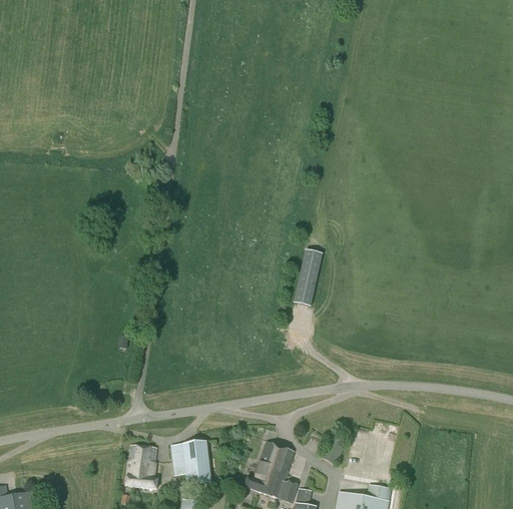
[(311,304),(323,250),(305,246),(293,300),(311,304)]
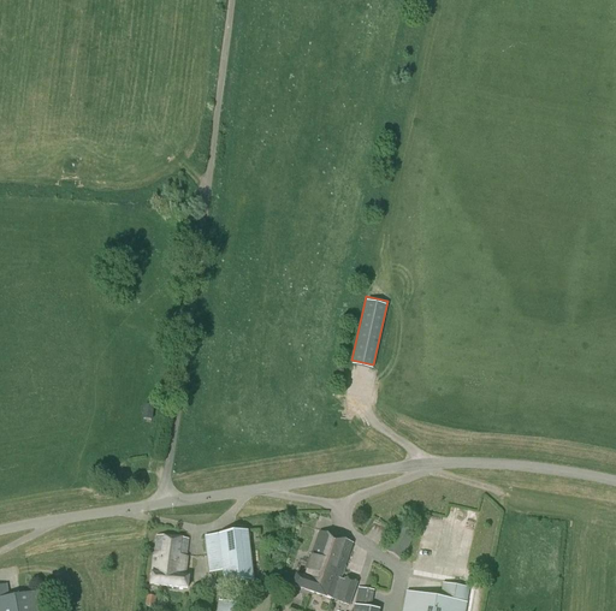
[(152,416),(154,402),(144,401),(143,415),(152,416)]
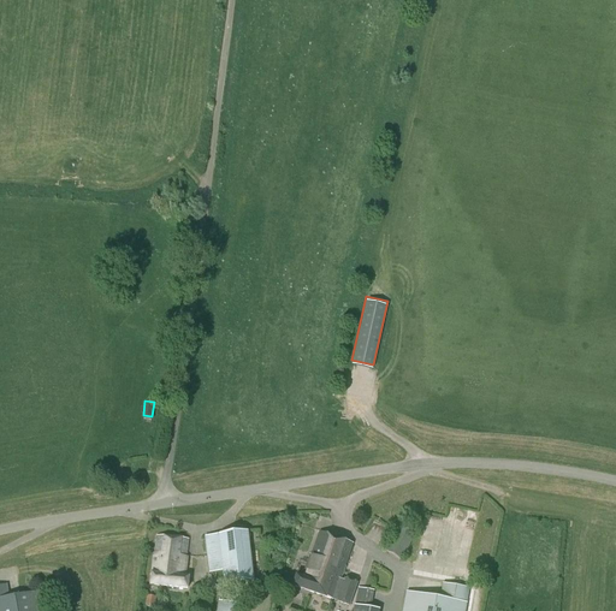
[(400,556),(415,531),(400,521),(385,546),(400,556)]
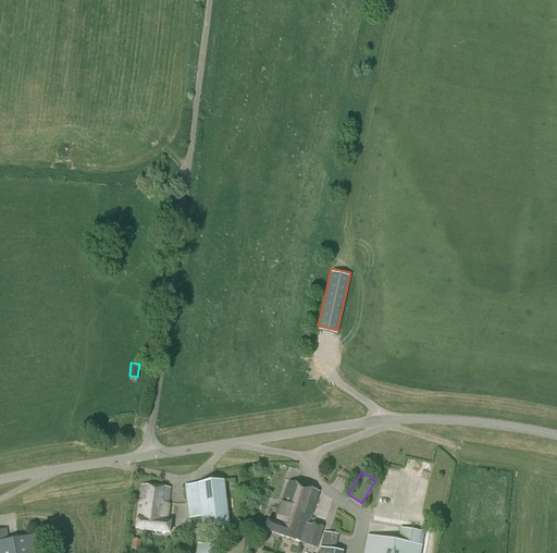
[(202,525),(230,521),(224,477),(197,480),(202,525)]
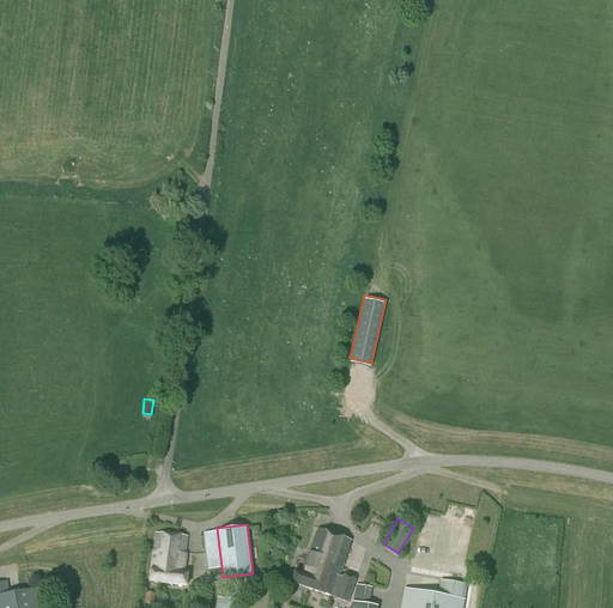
[(338,576),(351,537),(317,526),(302,572),(296,570),(292,581),(332,594),(347,600),(354,577),(344,573),(343,578),(338,576)]
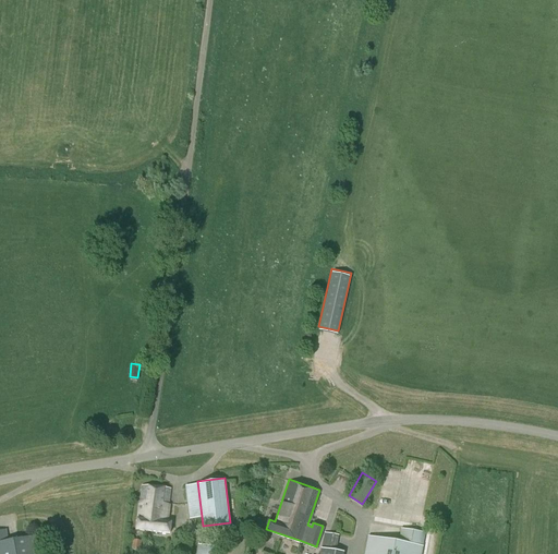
[(170,531),(171,520),(168,520),(169,502),(171,485),(142,482),(138,516),(137,516),(136,527),(170,531)]
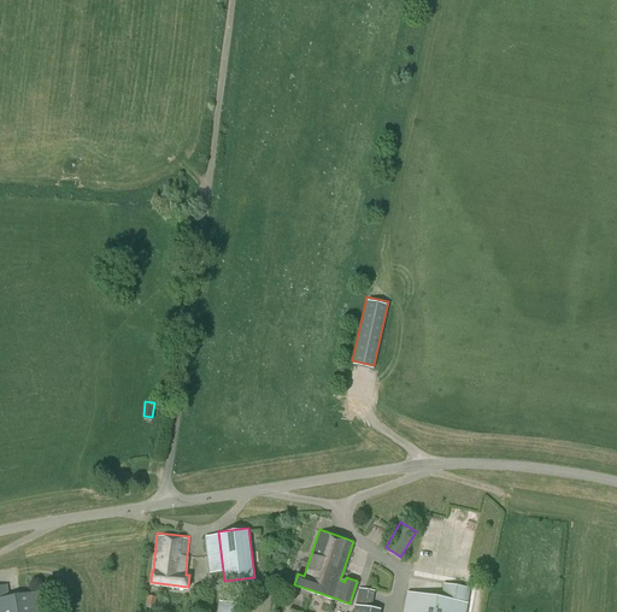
[(0,611),(48,611),(45,587),(10,593),(7,581),(0,581),(0,611)]
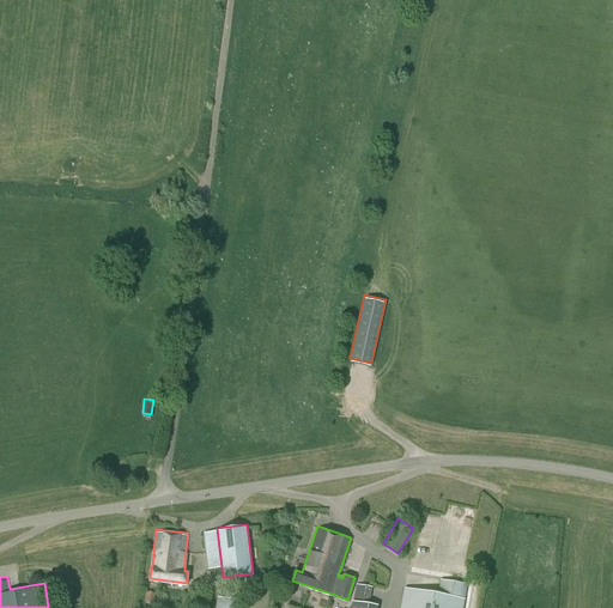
[(462,607),(467,582),(441,577),(438,591),(405,585),(400,607),(462,607)]
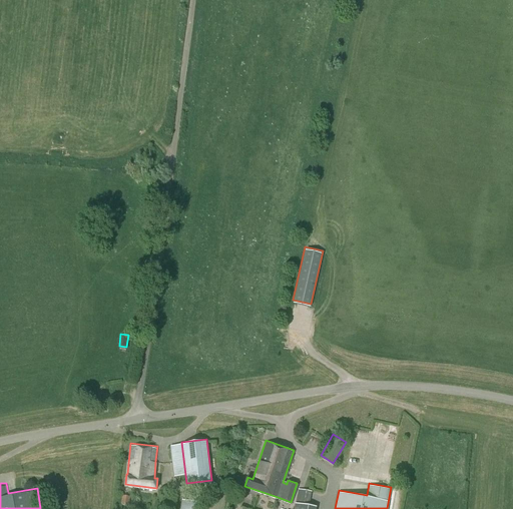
[(130,494),(122,492),(120,501),(128,503),(130,494)]
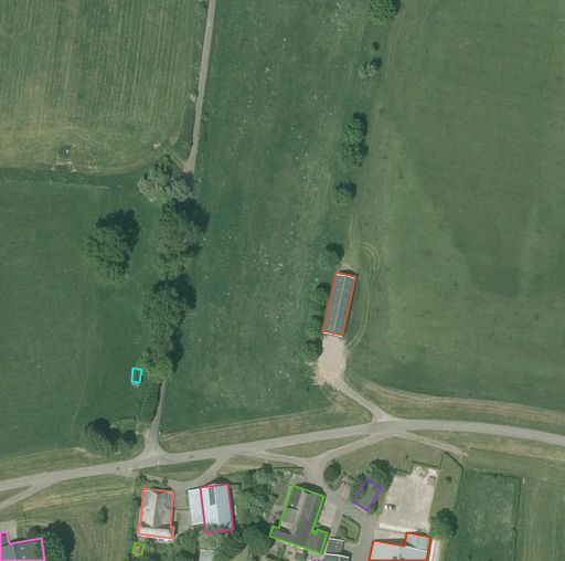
[(221,560),(222,550),(201,547),(198,560),(221,560)]
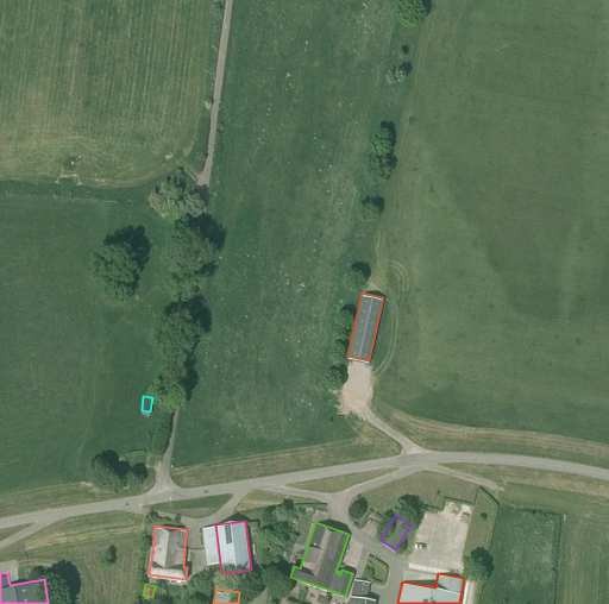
[(374,603),(376,598),(350,593),(347,603),(374,603)]
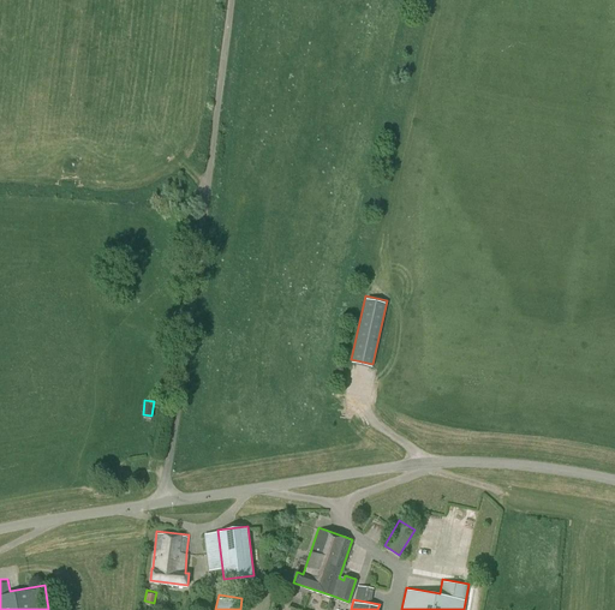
All buildings are outlined.
